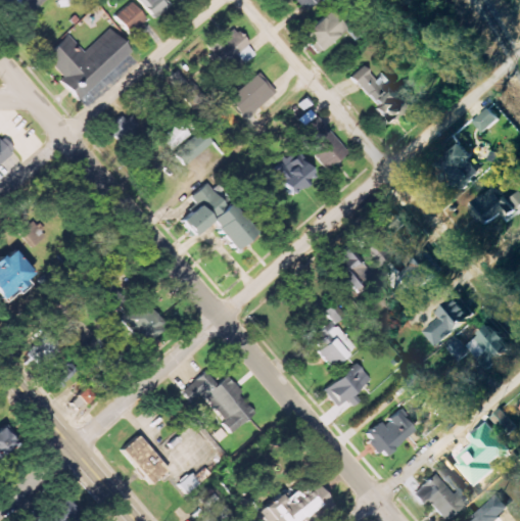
[(142,0),(155,17),(172,5),(168,0),(142,0)]
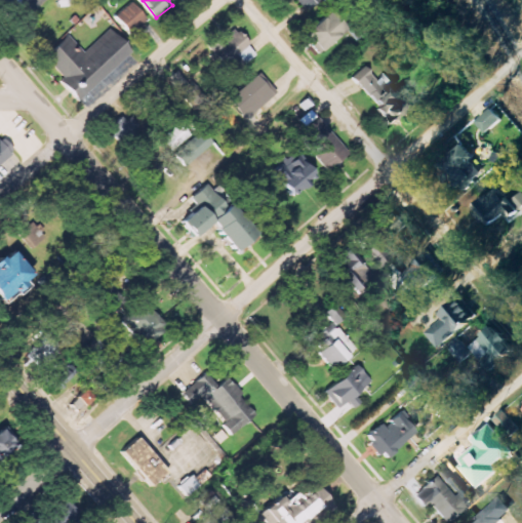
[(303,0),(310,9),(322,0),(303,0)]
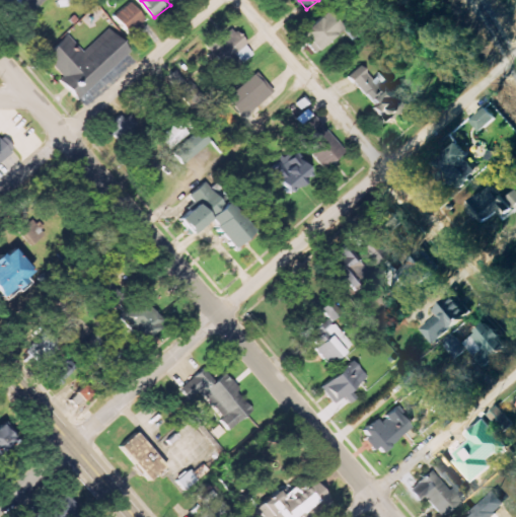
[(117,14),(132,31),(148,18),(134,1),(117,14)]
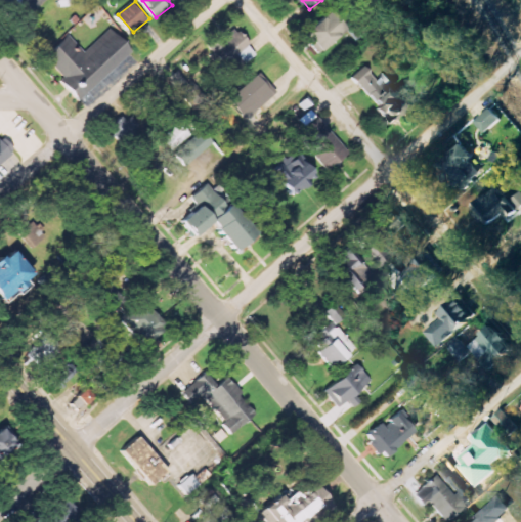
[(350,27),(333,9),(305,36),(322,53),(350,27)]
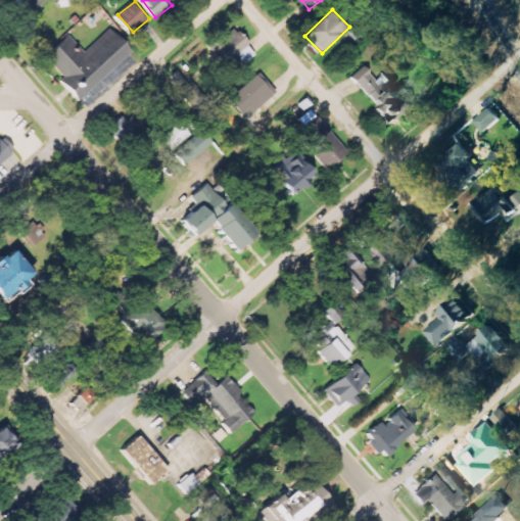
[(72,34),(45,56),(82,97),(134,51),(112,28),(86,50),(72,34)]
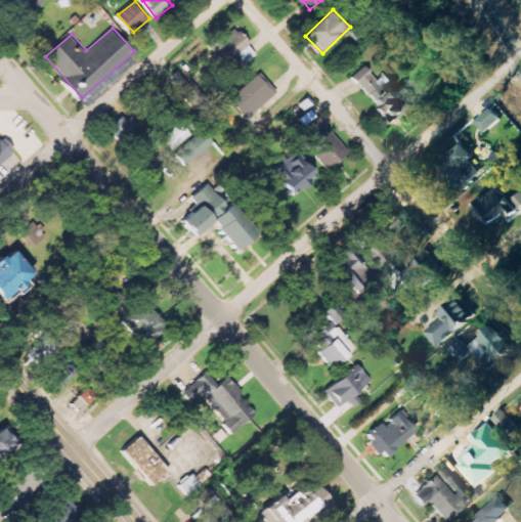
[(239,28),(213,48),(234,74),(259,52),(239,28)]
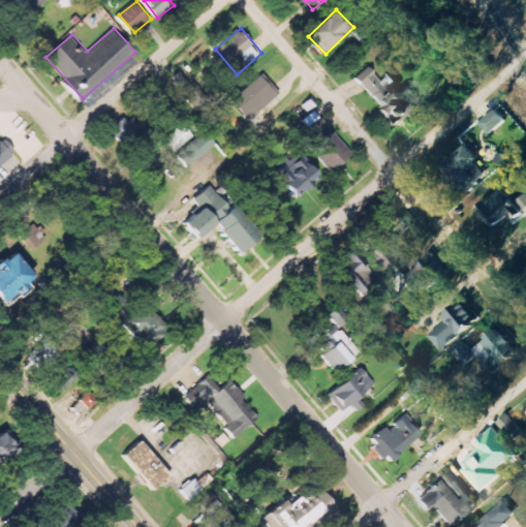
[(383,80),(374,69),(361,80),(402,127),(420,112),(397,86),(402,83),(393,71),(383,80)]
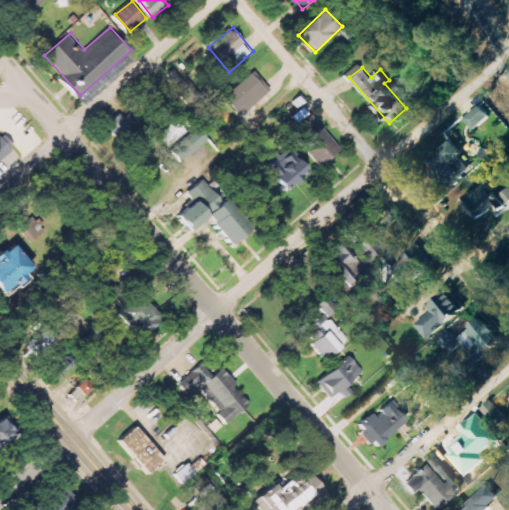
[(242,114),(273,88),(257,70),(226,95),(242,114)]
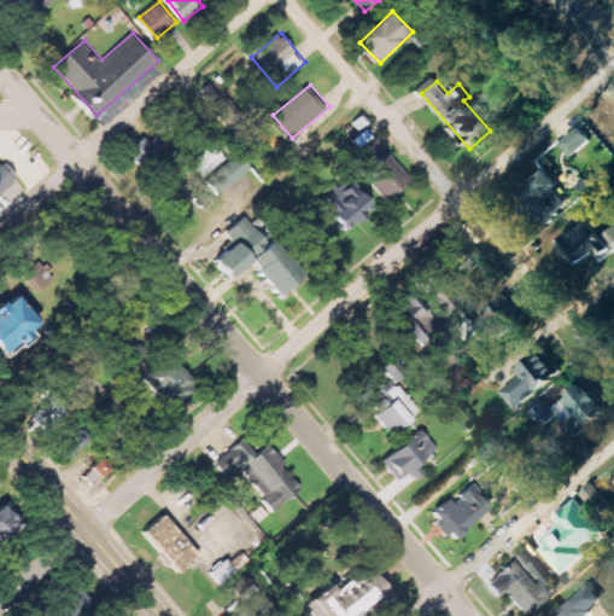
[(566,143),(578,156),(596,139),(584,126),(566,143)]
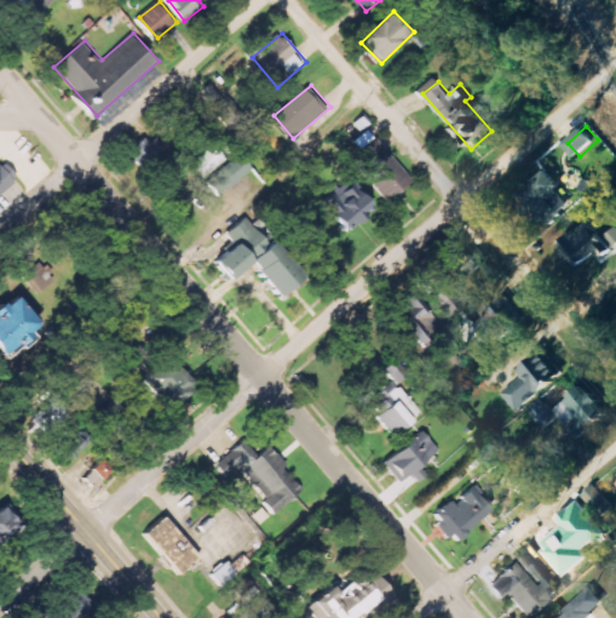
[(156,132),(132,152),(145,170),(170,150),(156,132)]
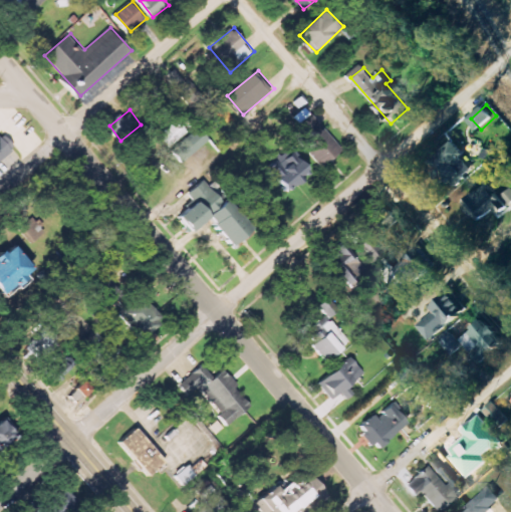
[(293,132),(325,167),(345,149),(313,113),(293,132)]
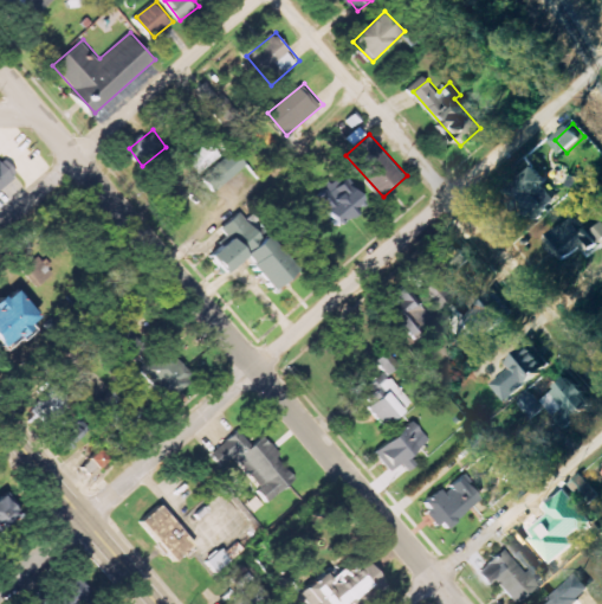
[(224,154),(211,139),(188,159),(201,173),(224,154)]
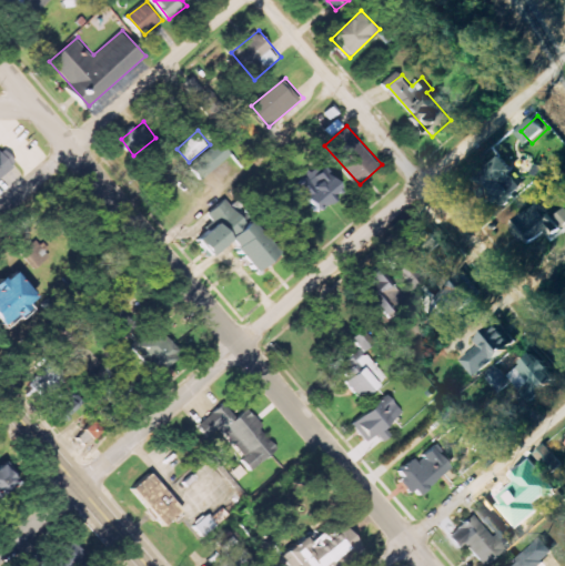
[(0,143),(0,179),(18,164),(0,143)]
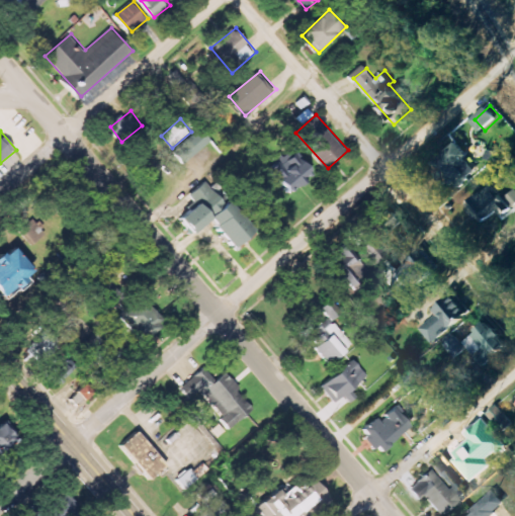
[(479,167),(468,158),(473,154),(460,141),(438,162),(459,185),(479,167)]
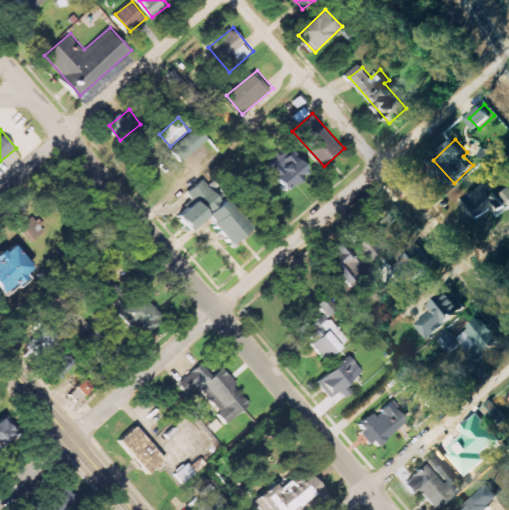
[(288,191),(312,170),(292,148),(269,169),(288,191)]
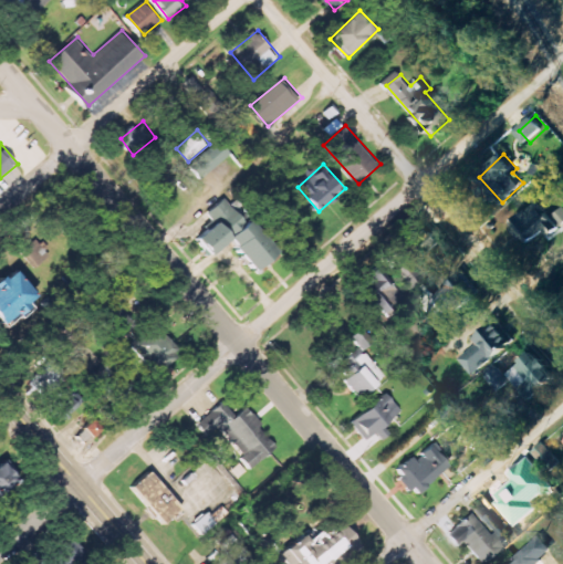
[(208,212),(217,223),(198,238),(212,256),(232,239),(258,271),(278,254),(230,195),(208,212)]
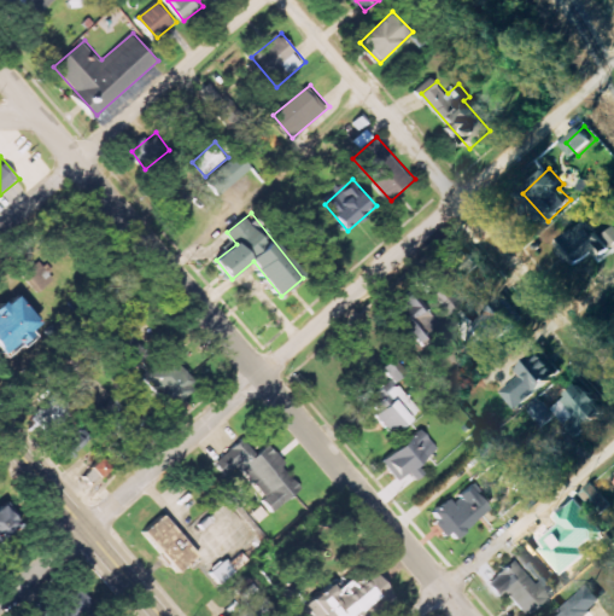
[(613,228),(607,236),(590,218),(562,243),(582,265),(596,253),(603,260),(613,250),(613,228)]
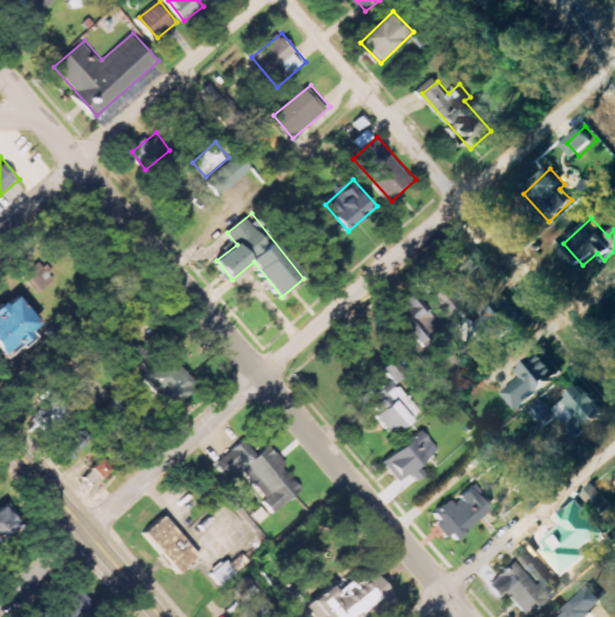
[(54,281),(44,261),(29,270),(41,289),(54,281)]
